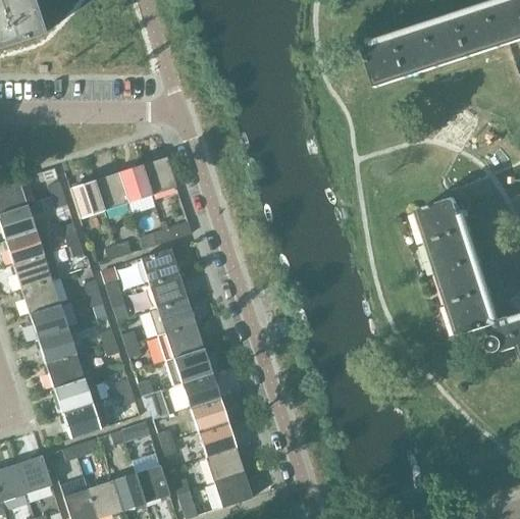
[(0,0),(0,47),(43,34),(43,32),(32,0),(0,0)]
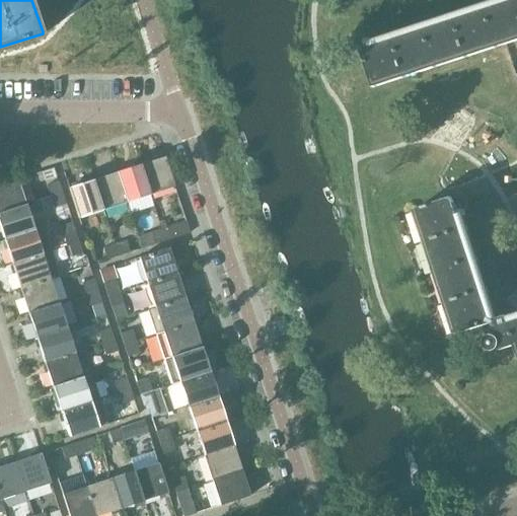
[(376,85),(467,55),(516,39),(516,0),(507,0),(364,48),(376,85)]
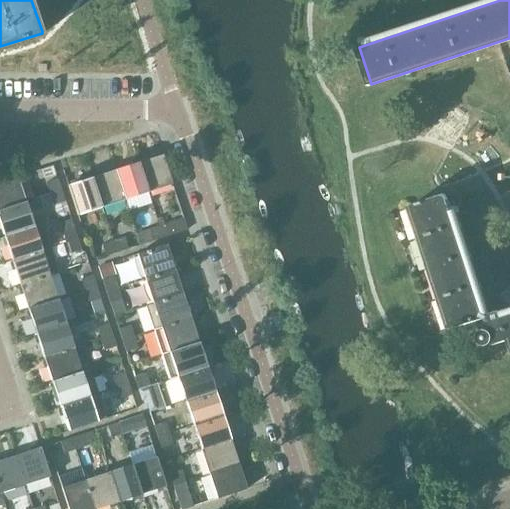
[(164,152),(140,160),(150,189),(174,182),(164,152)]
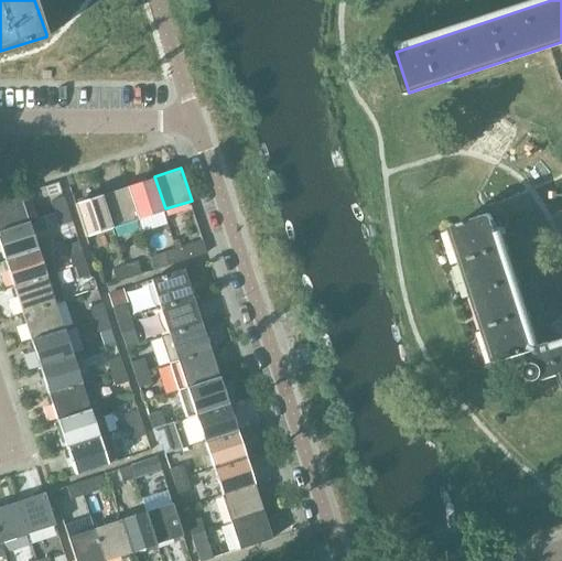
[(154,176),(129,185),(139,217),(165,208),(154,176)]
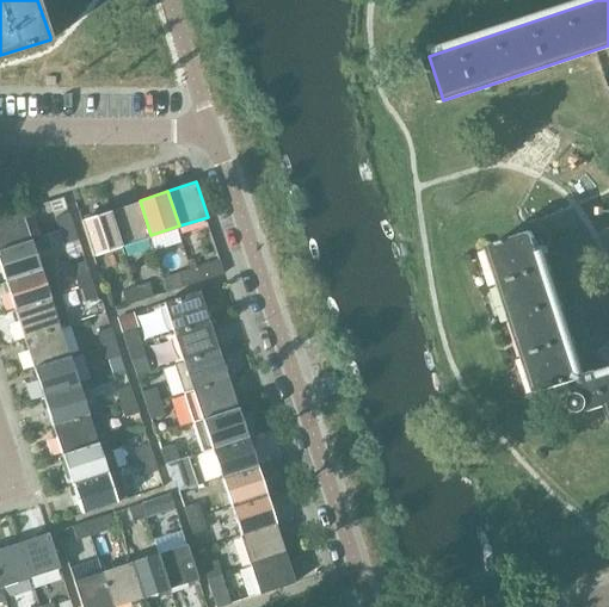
[(140,200),(111,209),(123,245),(151,235),(140,200)]
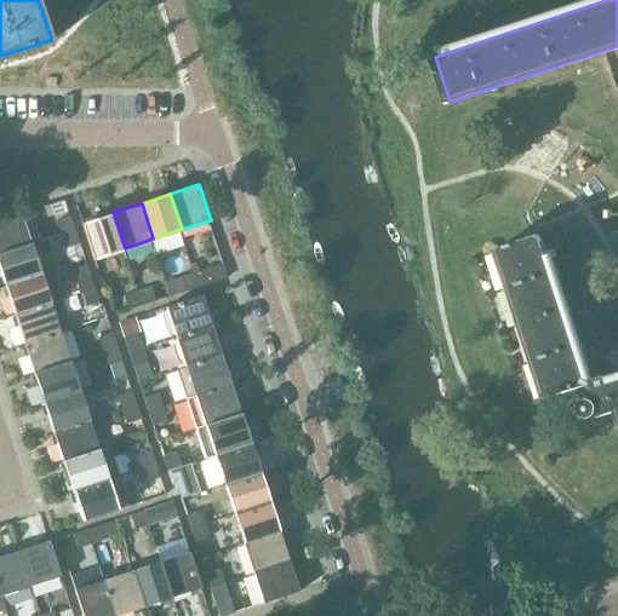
[(0,218),(0,251),(33,241),(23,211),(0,218)]
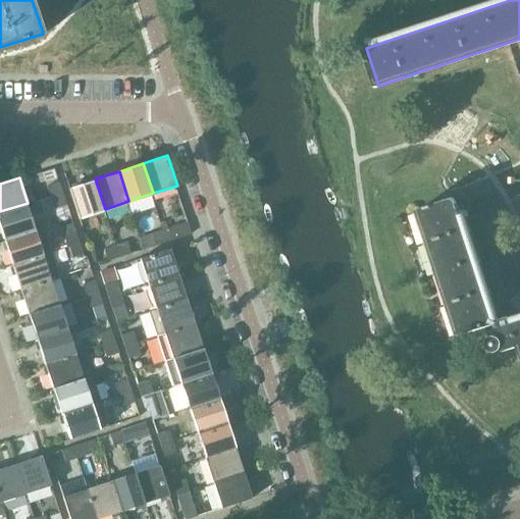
[(105,209),(95,178),(70,187),(81,216),(105,209)]
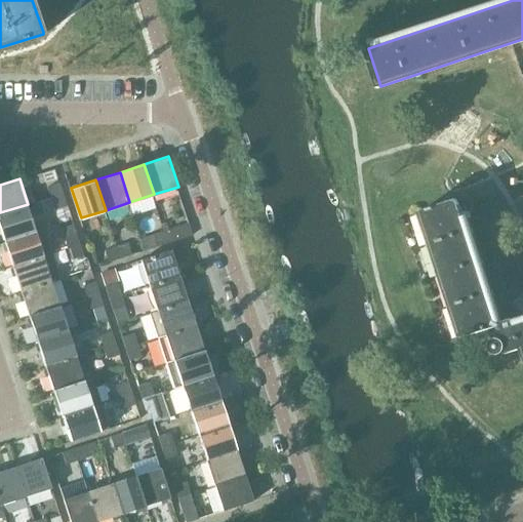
[(48,185),(52,196),(64,192),(61,181),(48,185)]
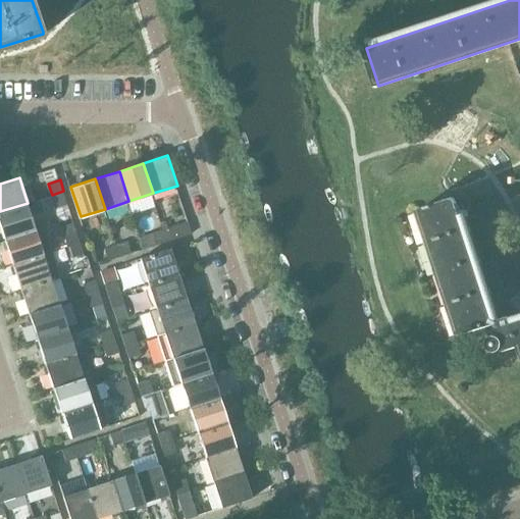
[(63,191),(52,195),(56,207),(67,203),(63,191)]
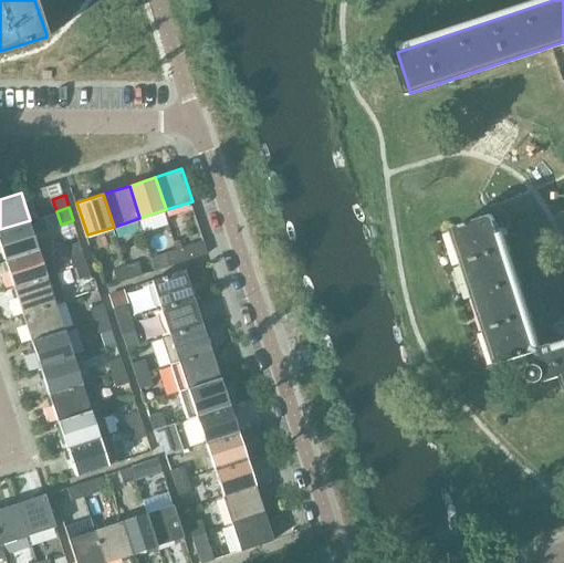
[(563,331),(557,326),(560,324),(559,324),(553,332),(545,337),(538,341),(495,214),(453,227),(499,362),(539,350),(543,365),(533,368),(536,378),(546,375),(549,379),(563,374),(563,331)]
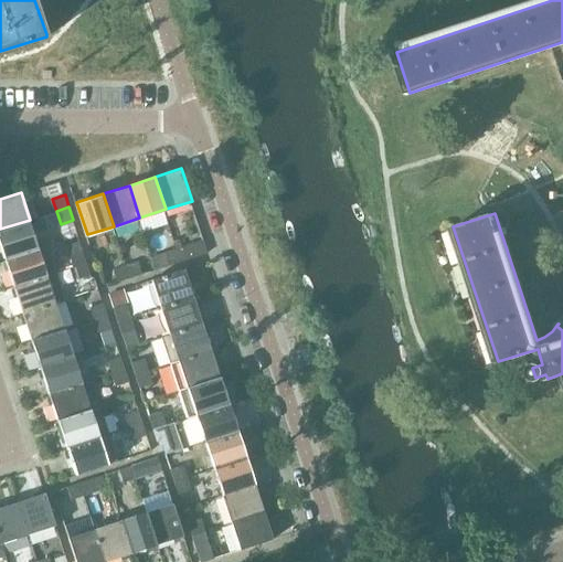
[(0,229),(0,239),(6,257),(39,246),(30,220),(0,229)]
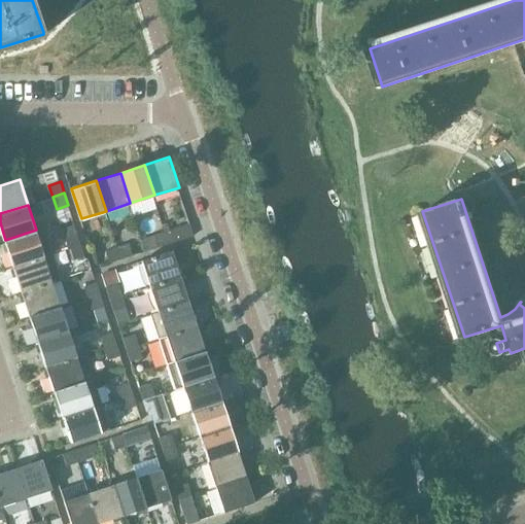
[(190,221),(166,230),(170,242),(195,234),(190,221)]
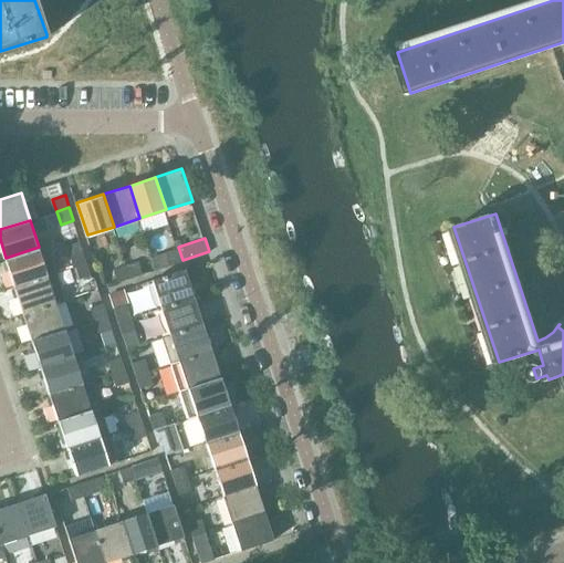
[(69,243),(75,266),(86,261),(81,240),(69,243)]
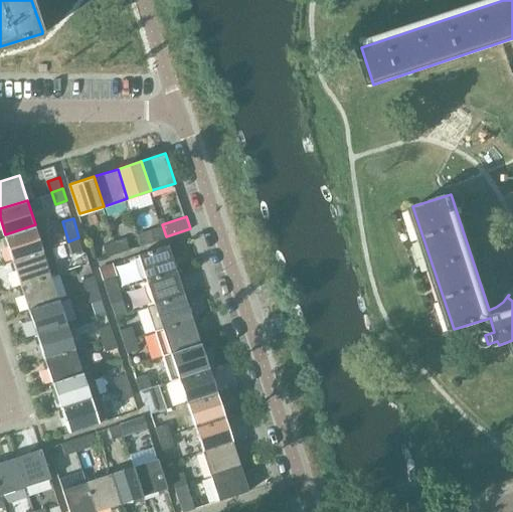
[(5,234),(14,259),(52,246),(44,221),(35,224),(5,234)]
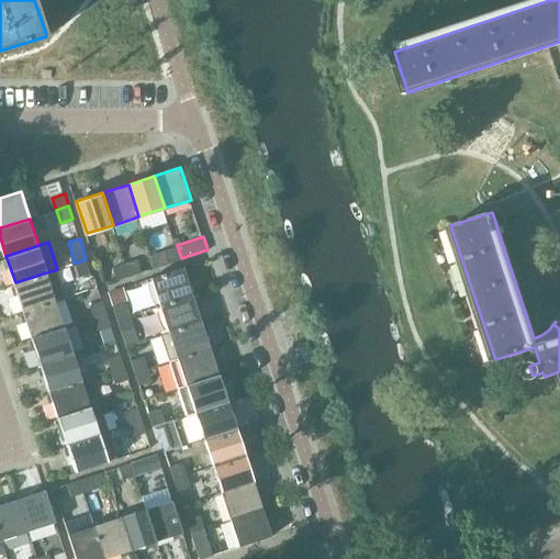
[(181,258),(177,245),(165,249),(168,261),(181,258)]
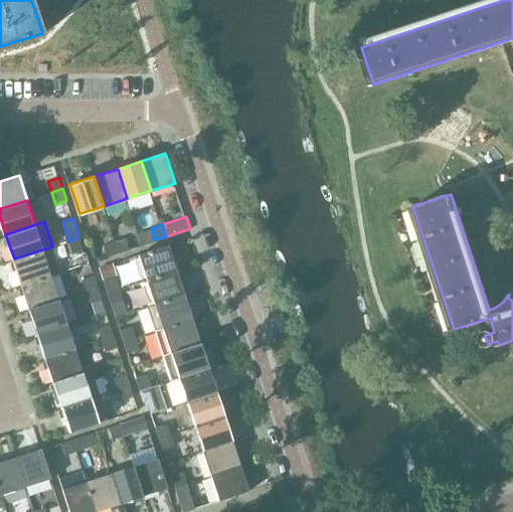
[(126,236),(115,240),(118,251),(130,247),(126,236)]
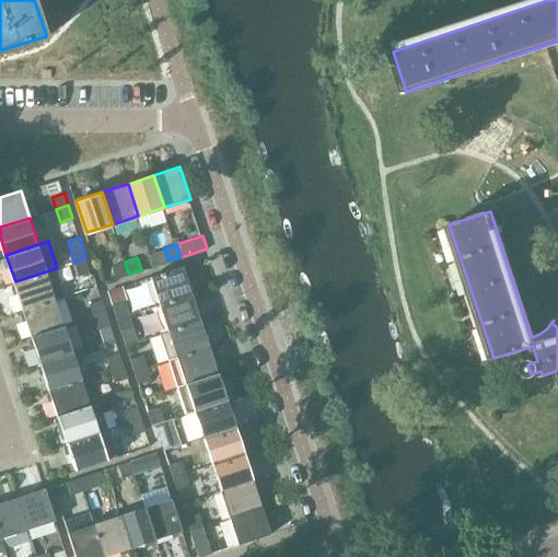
[(85,258),(74,263),(78,274),(90,270),(85,258)]
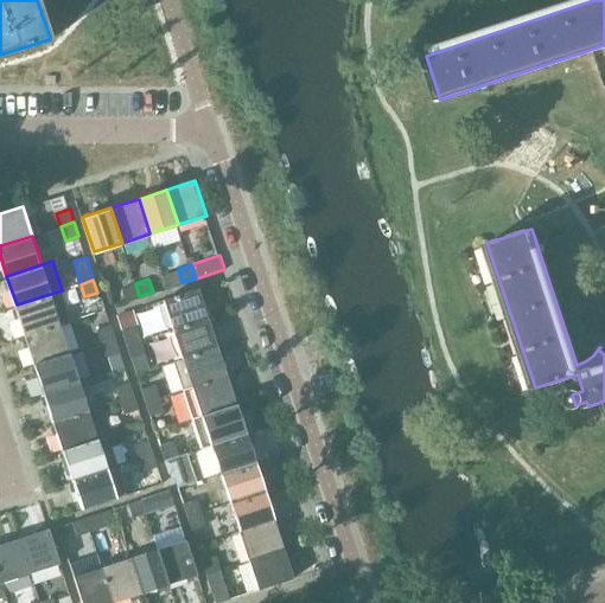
[(139,296),(135,283),(122,287),(126,300),(139,296)]
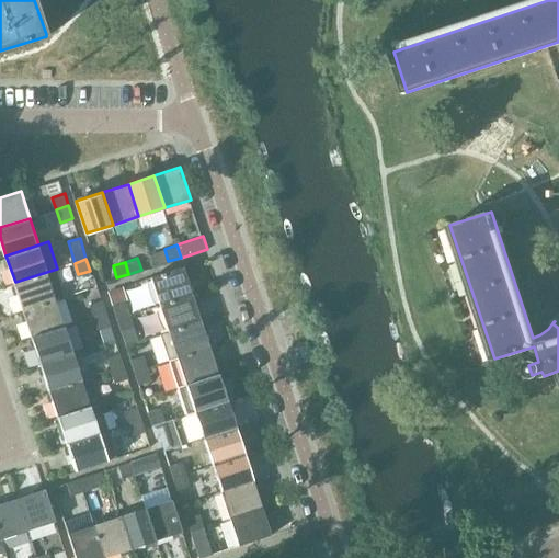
[(151,276),(161,304),(193,293),(184,265),(151,276)]
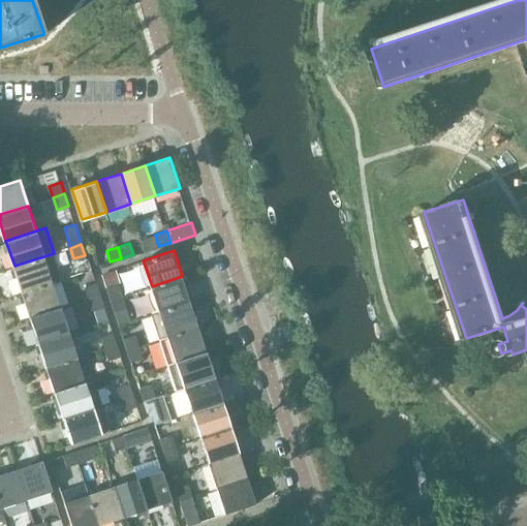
[(23,291),(53,281),(62,278),(54,253),(14,266),(23,291)]
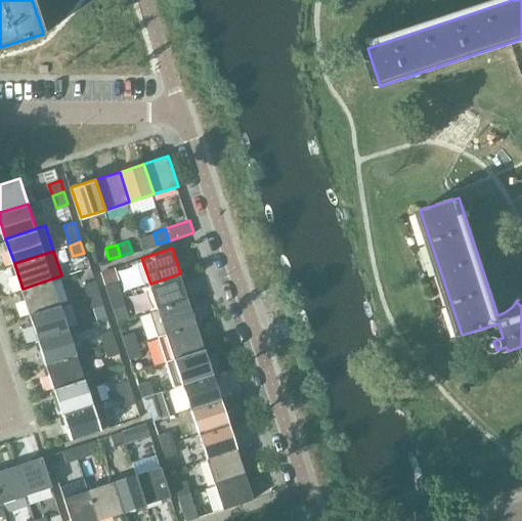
[(117,278),(114,268),(102,271),(106,283),(117,278)]
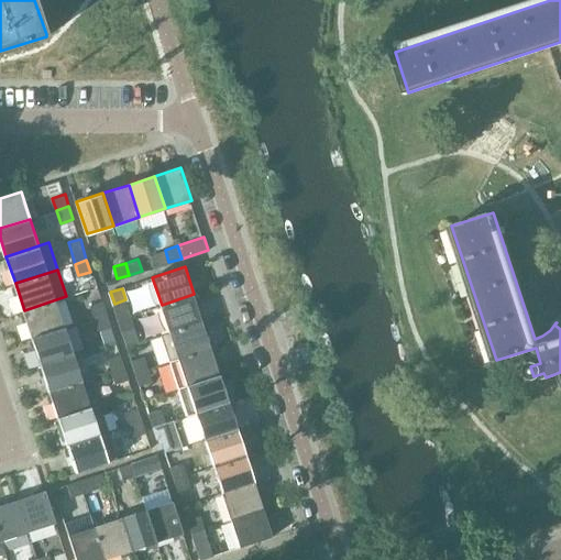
[(162,305),(171,331),(202,320),(194,294),(162,305)]
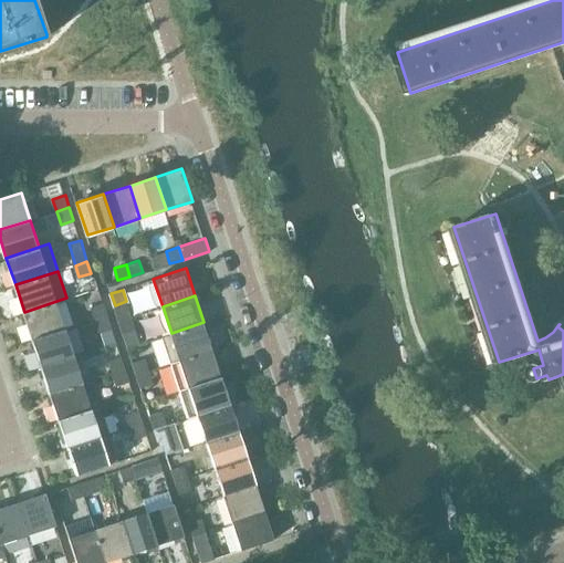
[(24,312),(33,339),(65,329),(56,301),(24,312)]
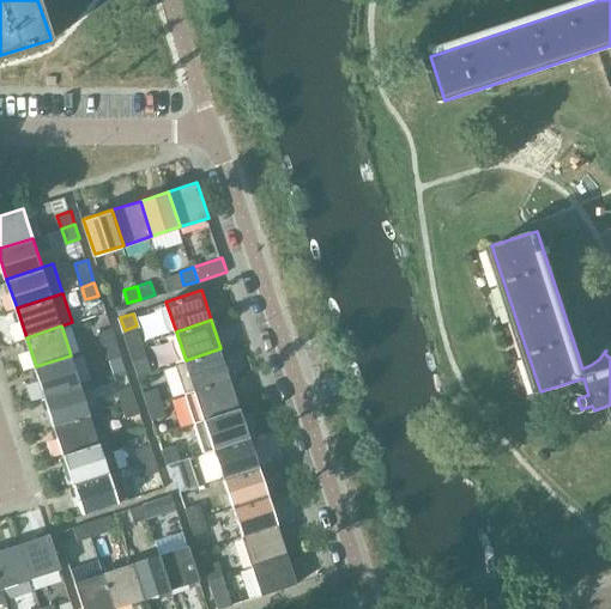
[(100,330),(103,345),(118,340),(113,327),(100,330)]
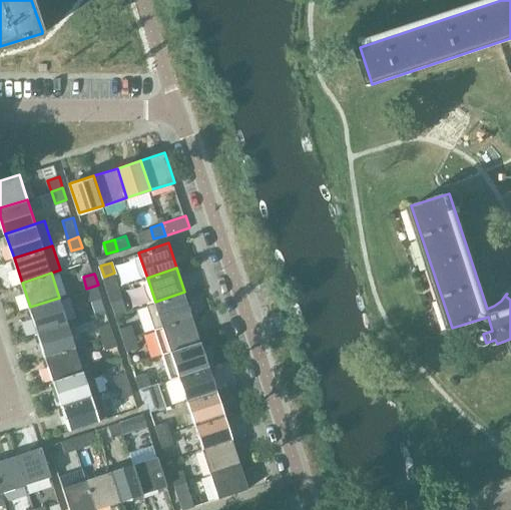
[(104,280),(108,291),(119,287),(116,276),(104,280)]
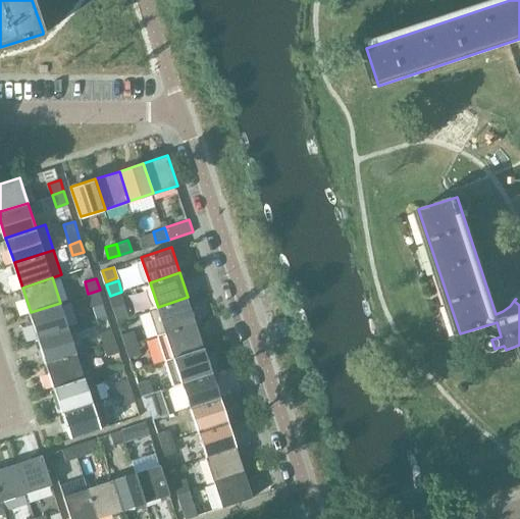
[(100,290),(88,294),(92,305),(103,301),(100,290)]
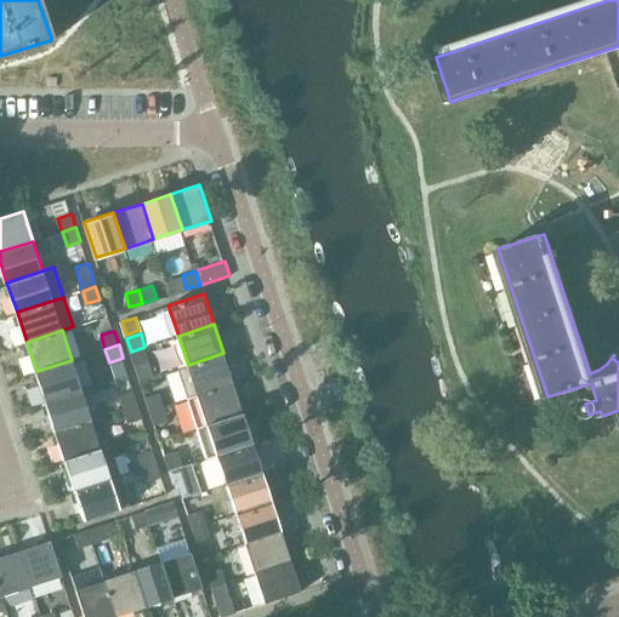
[(145,347),(131,352),(135,365),(149,360),(145,347)]
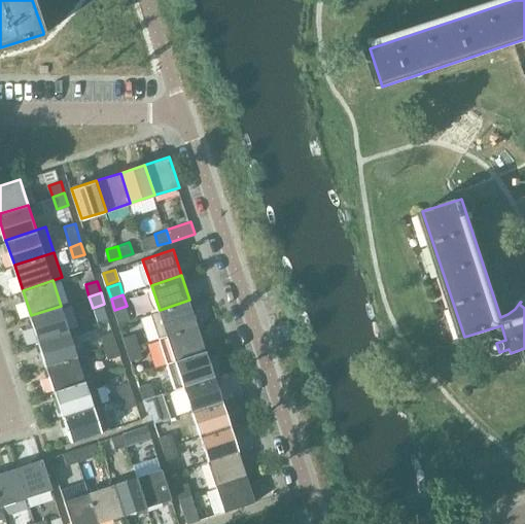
[(160,310),(168,335),(198,325),(189,300),(160,310)]
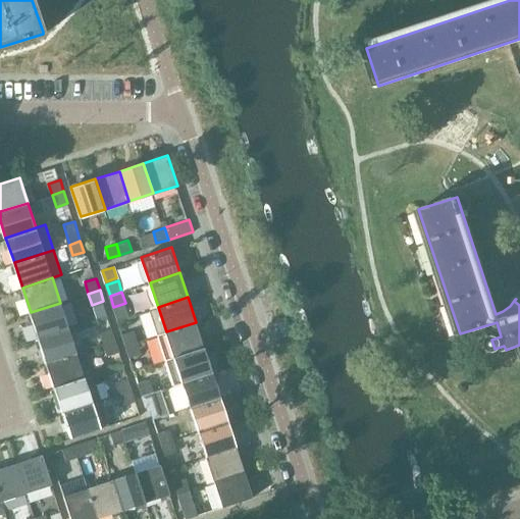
[(31,312),(39,338),(68,327),(60,303),(31,312)]
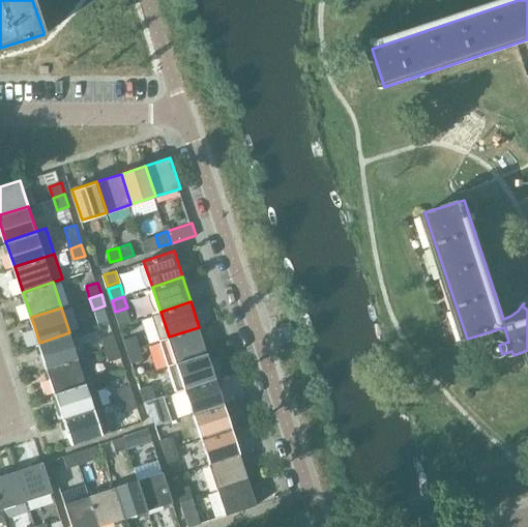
[(160,340),(169,364),(207,352),(199,327),(169,337),(160,340)]
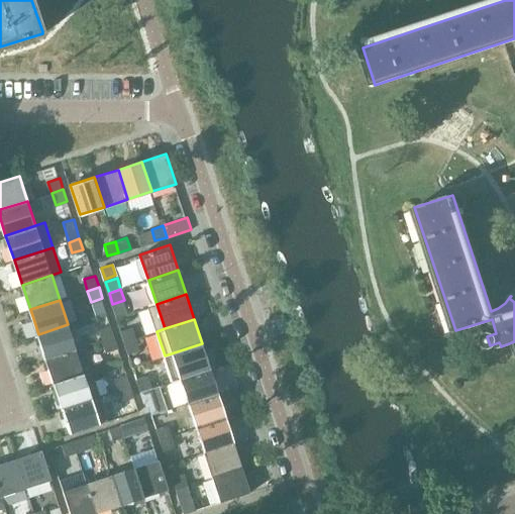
[(38,334),(46,358),(76,348),(68,324),(38,334)]
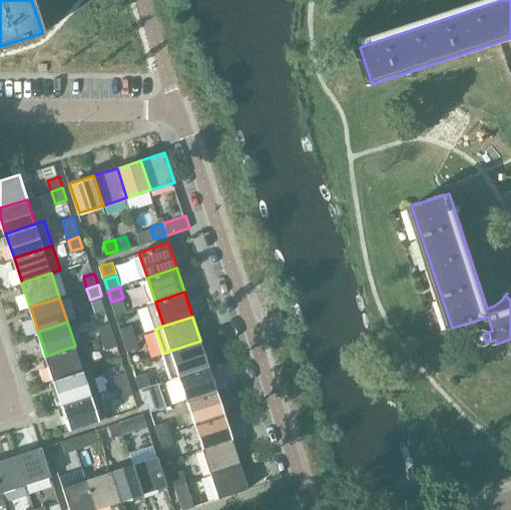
[(98,326),(102,338),(113,334),(109,323),(98,326)]
